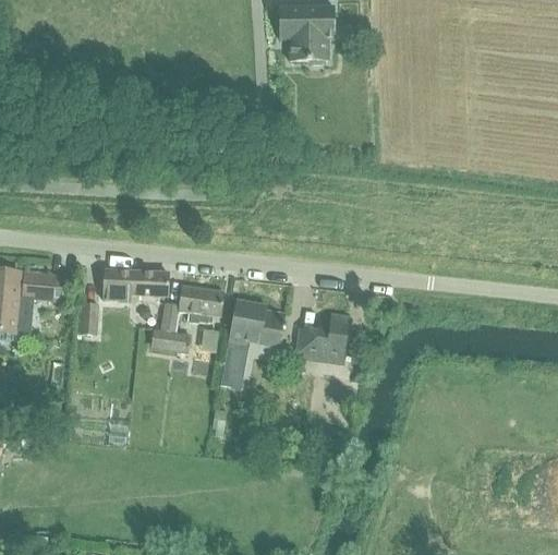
[(290,41),(290,62),(310,61),(313,65),(323,64),(326,61),(329,61),(329,40),(335,40),(334,7),(280,8),(281,41),(290,41)]
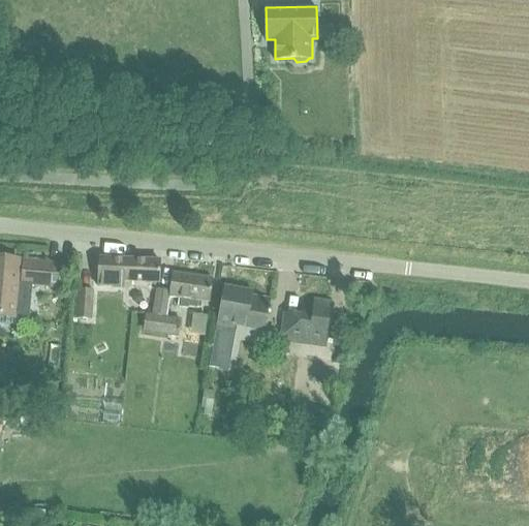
[(0,256),(0,314),(14,316),(28,317),(31,283),(59,285),(61,263),(24,258),(22,282),(18,282),(20,258),(0,256)]
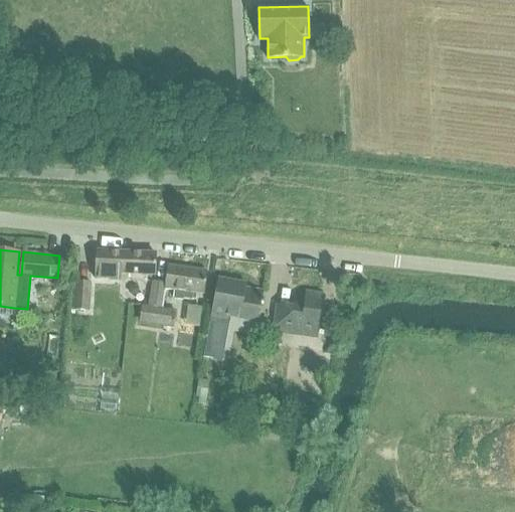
[(97,250),(95,277),(120,279),(121,272),(155,274),(156,252),(121,250),(121,251),(97,250)]
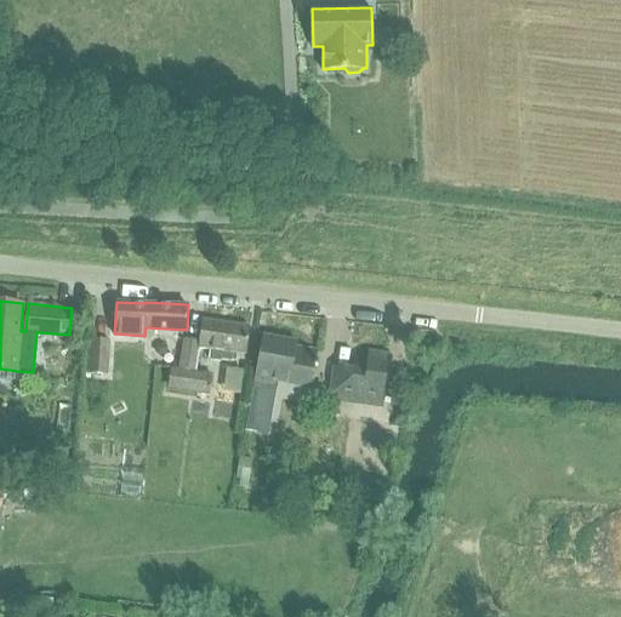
[(172,366),(170,386),(208,392),(211,372),(194,370),(198,346),(211,348),(210,358),(221,359),(221,358),(232,359),(233,350),(245,352),(249,325),(204,318),(200,340),(184,337),(180,367),(172,366)]
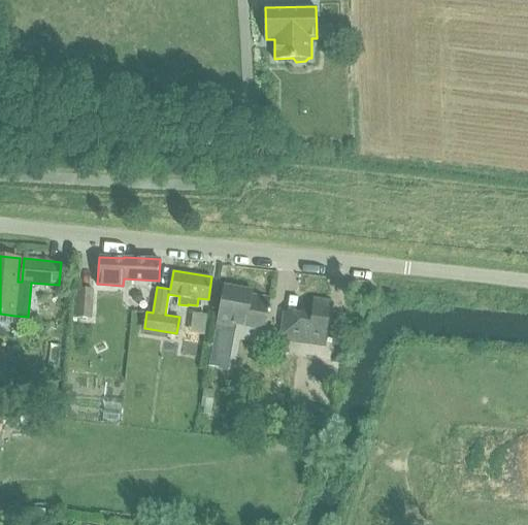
[(216,327),(209,363),(220,365),(220,367),(226,368),(232,330),(236,310),(246,313),(244,324),(264,328),(270,297),(252,293),(252,289),(223,284),(216,327)]
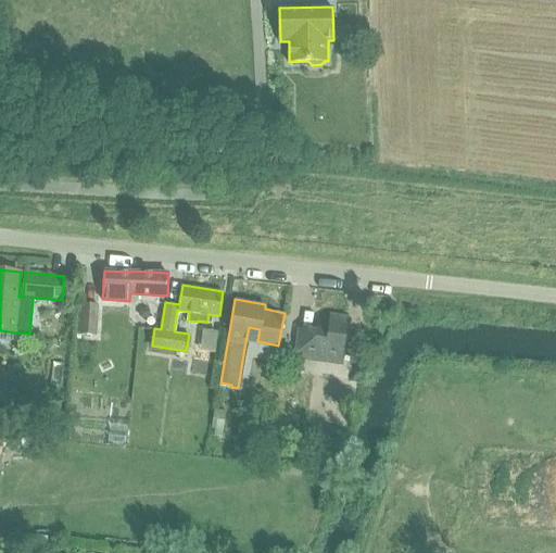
[(81,303),(80,332),(96,334),(98,303),(81,303)]
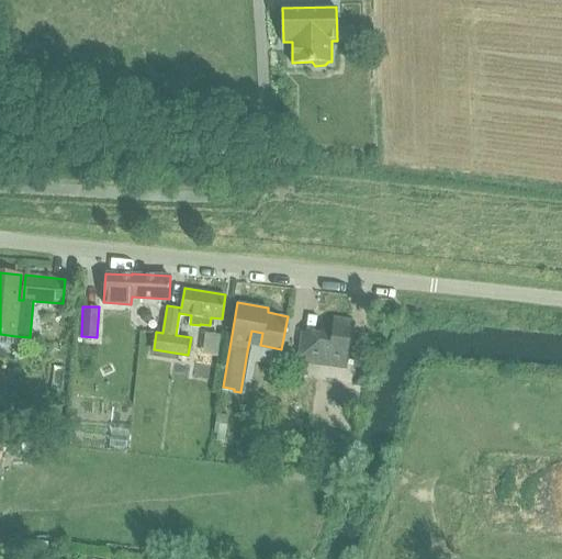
[(303,332),(300,356),(346,362),(351,321),(334,319),(333,326),(323,325),(321,334),(303,332)]
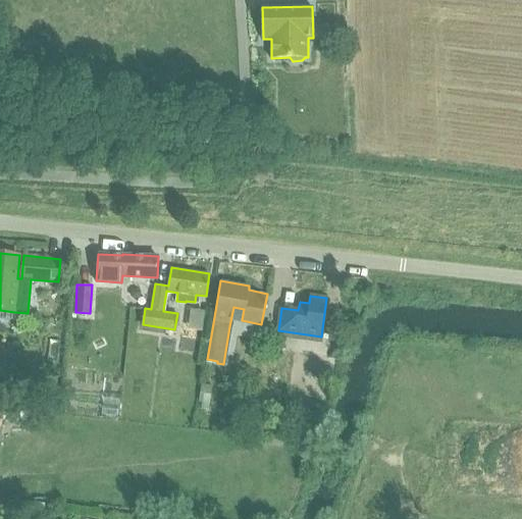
[(203,316),(189,314),(186,332),(200,335),(203,316)]
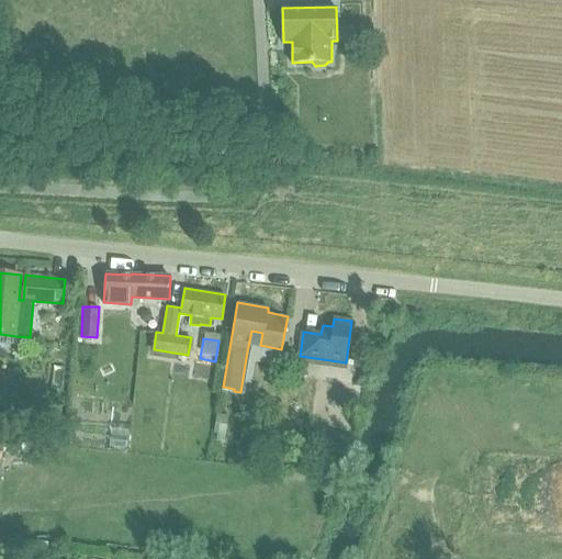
[(217,412),(215,428),(225,429),(227,413),(217,412)]
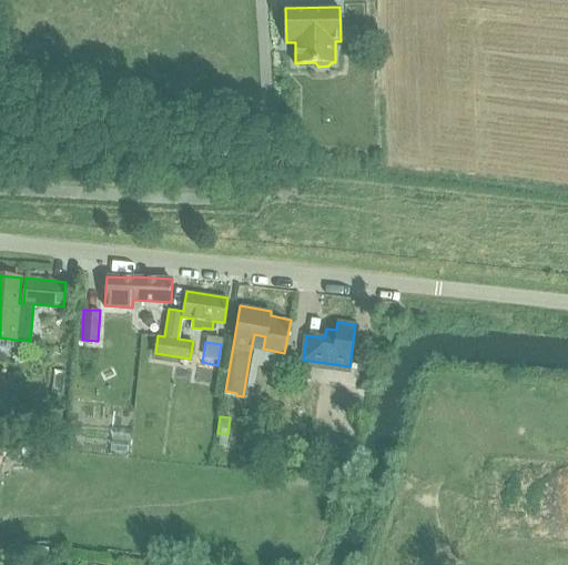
[(340,435),(337,445),(350,449),(352,439),(340,435)]
